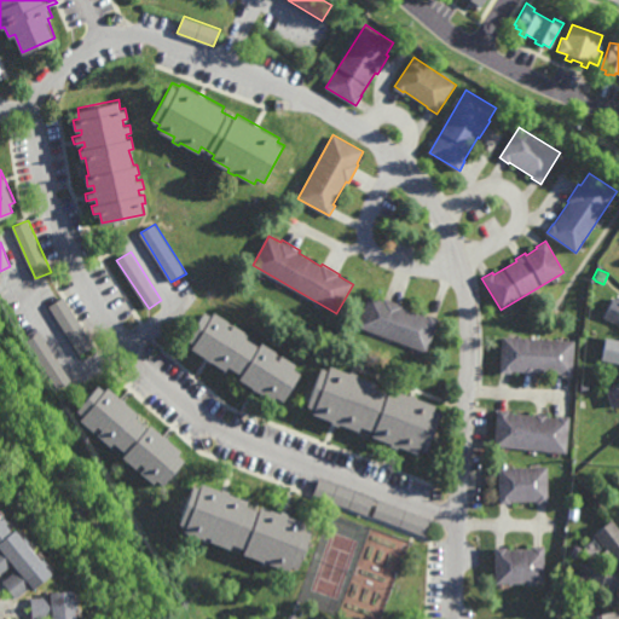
[(382,299),(383,296),(403,305),(401,307),(426,316),(427,314),(439,319),(426,352),(358,327),(370,294),(382,299)]
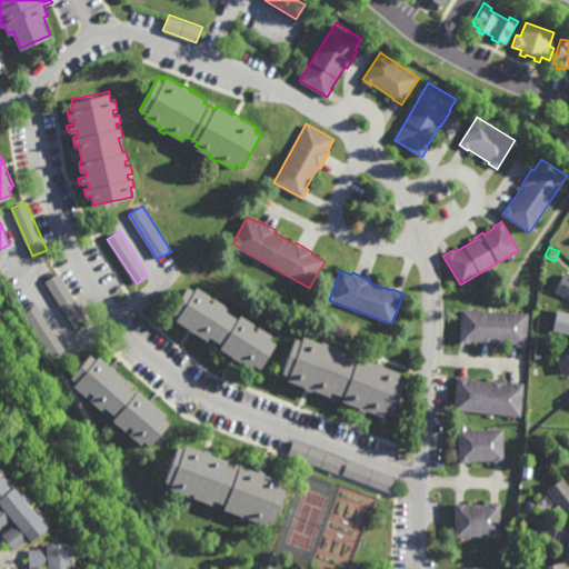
[(75,326),(45,281),(58,272),(87,318),(75,326)]
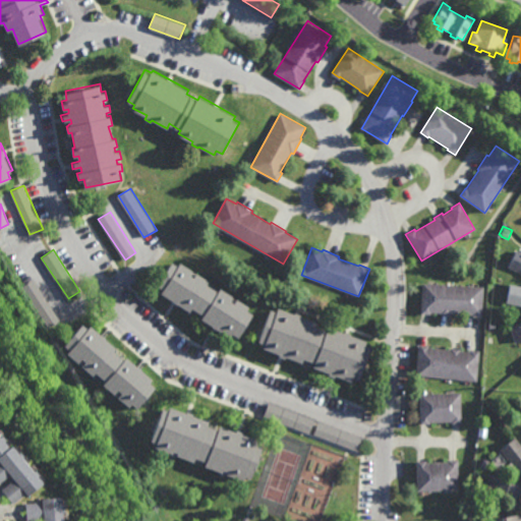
[(520,273),(508,267),(516,249),(520,251),(520,273)]
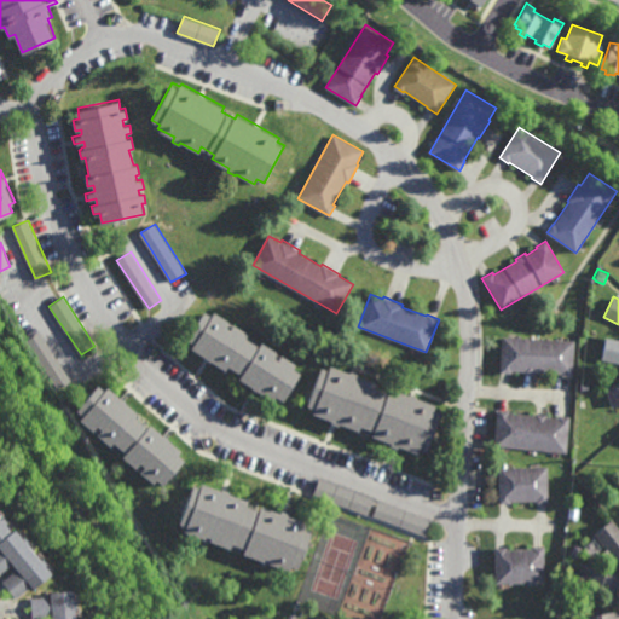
[(250,334),(247,339),(260,347),(264,343),(298,365),(295,370),(302,374),(284,403),(277,398),(275,403),(239,380),(242,376),(229,368),(226,372),(191,350),(195,345),(187,339),(204,312),(212,317),(215,312),(250,334)]
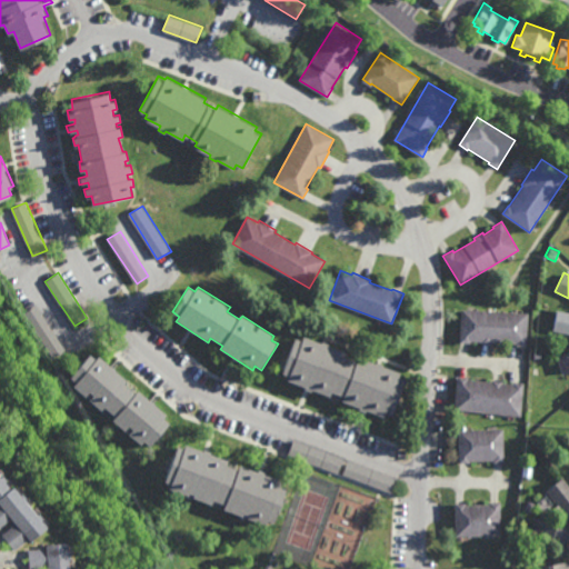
[(527,347),(516,346),(517,343),(492,341),(492,345),(481,343),(481,341),(470,341),(470,342),(459,342),(461,309),(529,313),(527,347)]
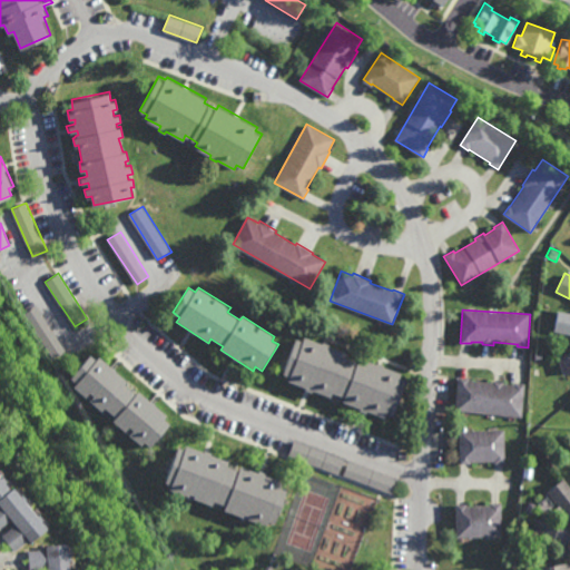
[(569,333),(554,331),(558,311),(569,312),(569,333)]
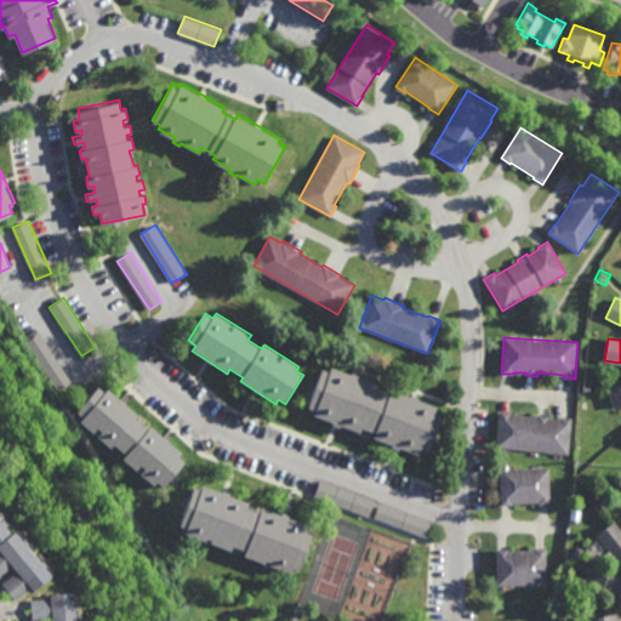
[(358,375),(358,376),(379,385),(377,389),(389,394),(392,389),(410,397),(411,394),(419,397),(417,399),(438,409),(437,412),(444,415),(428,454),(422,450),(420,455),(400,448),(399,450),(391,446),(392,445),(374,438),(376,433),(363,428),(362,433),(341,426),(340,427),(332,423),(332,422),(314,415),(317,410),(307,406),(323,369),(330,372),(332,368),(351,375),(352,372),(358,375)]
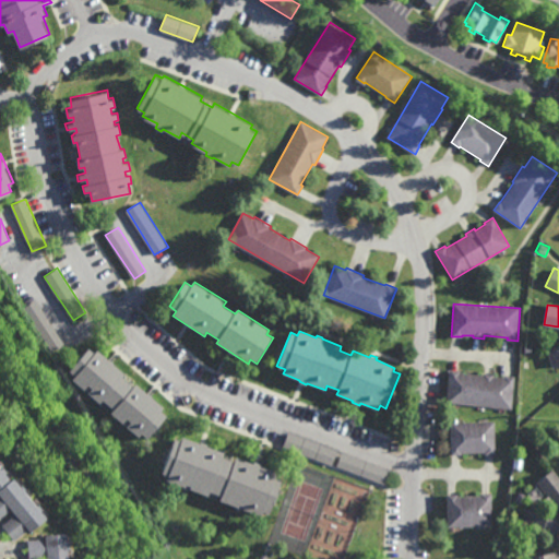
[(558,366),(552,368),(547,349),(558,345),(558,366)]
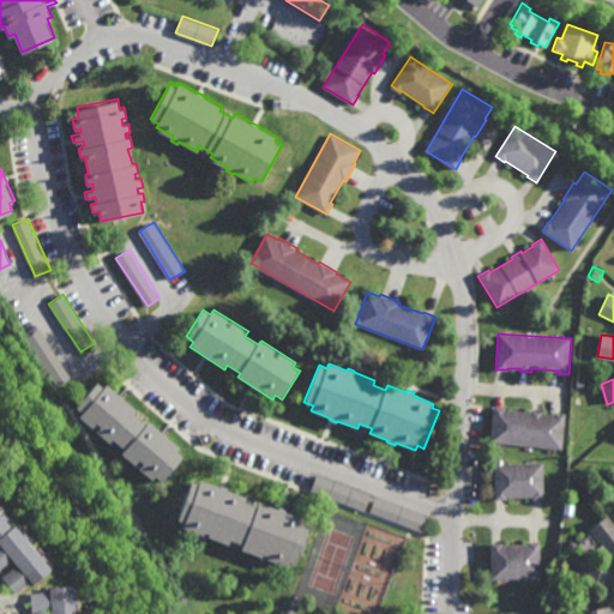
[(102,387),(106,384),(137,410),(133,415),(145,426),(149,422),(179,449),(176,452),(182,457),(161,482),(155,477),(152,481),(121,453),(124,450),(113,440),(108,444),(78,417),(83,413),(76,407),(96,383),(102,387)]
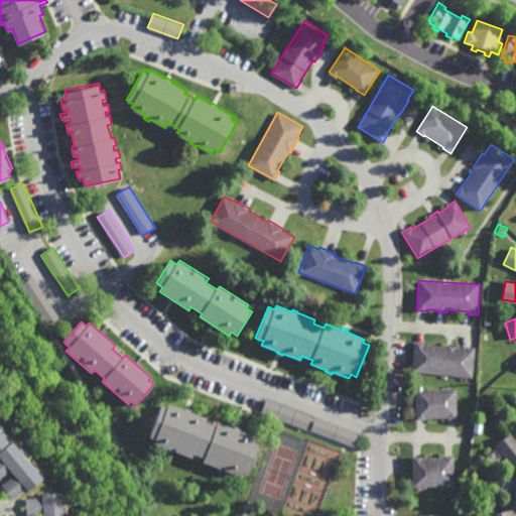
[(446,346),(446,345),(457,346),(456,347),(466,348),(466,347),(475,348),(473,377),(412,371),(415,341),(424,342),(424,344),(446,346)]
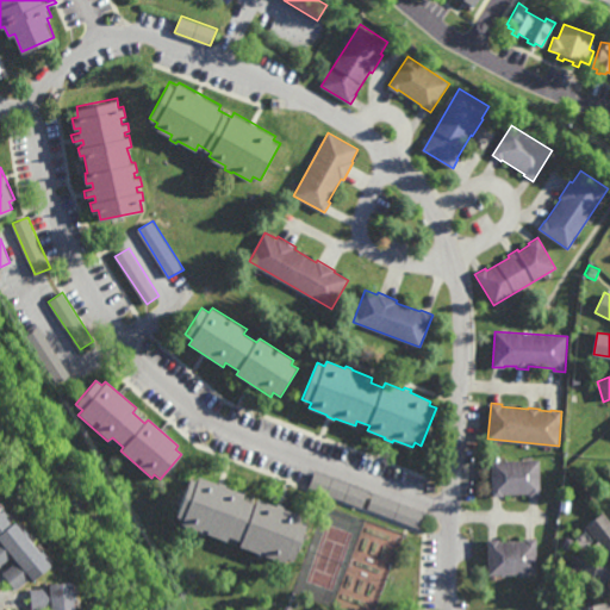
[(541,495),(529,496),(529,493),(504,495),(504,497),(492,497),(491,461),(540,460),(541,495)]
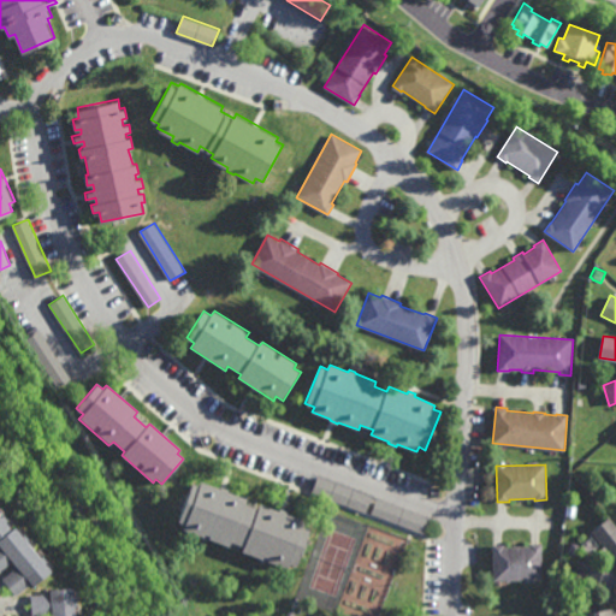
[(372,496),(366,513),(312,492),(318,475),(372,496)]
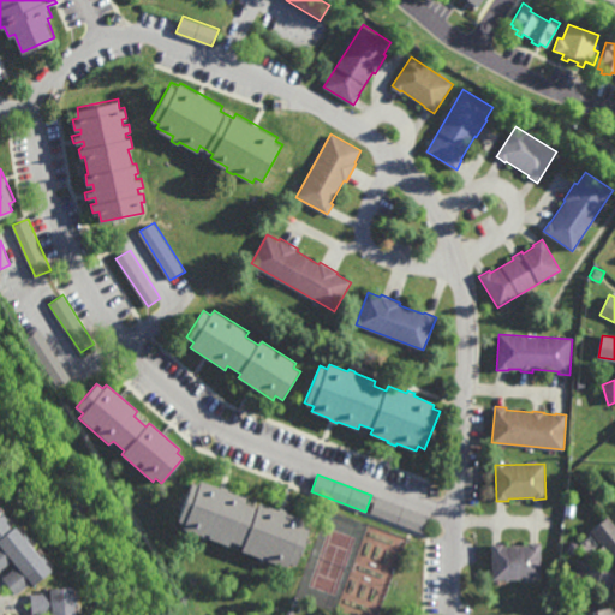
[(220,489),(220,487),(227,489),(227,490),(248,499),(245,503),(258,508),(260,503),(278,511),(279,508),(287,512),(286,514),(306,521),(305,526),(312,529),(297,567),(290,565),(288,569),(269,562),(268,563),(260,561),(261,560),(242,553),(244,548),(232,543),(230,548),(209,539),(208,542),(202,538),(202,537),(184,530),(185,525),(177,521),(192,483),(199,487),(202,482),(220,489)]
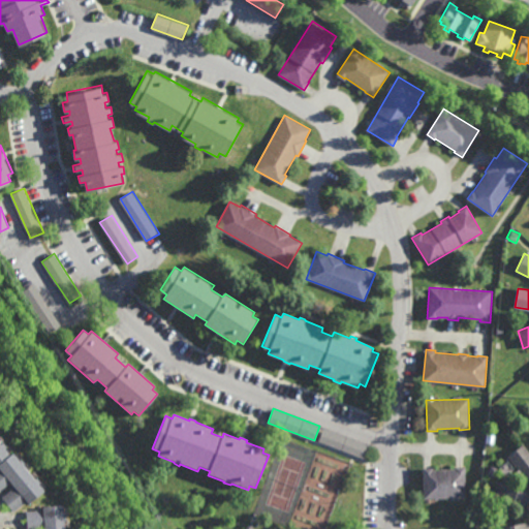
[(365,459),(318,441),(323,428),(370,445),(365,459)]
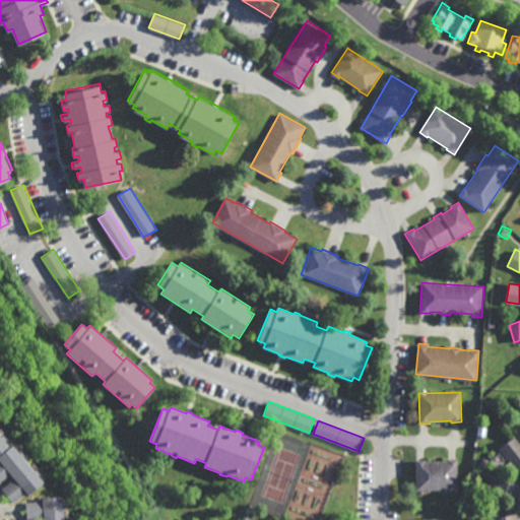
[(485,436),(478,435),(478,427),(486,428),(485,436)]
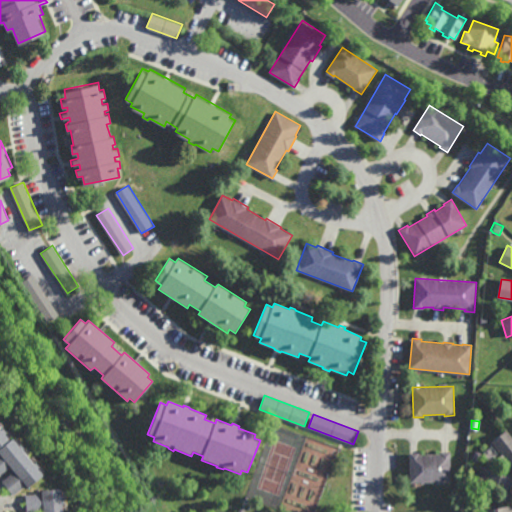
[(0,429),(1,431),(3,430),(5,432),(3,434),(9,441),(11,439),(17,446),(20,444),(23,448),(21,450),(25,456),(27,454),(30,457),(27,459),(32,465),(34,463),(37,466),(35,467),(41,475),(26,487),(21,481),(19,483),(21,486),(11,494),(0,481),(10,474),(13,477),(16,474),(7,463),(4,466),(5,468),(0,472),(0,457),(1,457),(0,455),(0,429)]
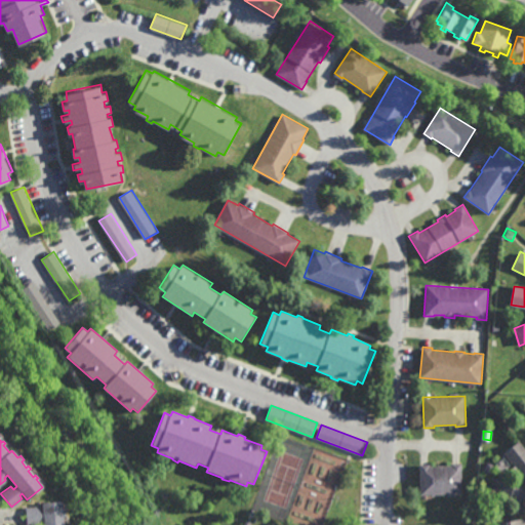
[(524,477),(522,474),(518,478),(512,470),(515,467),(503,453),(519,441),(524,448),(524,477)]
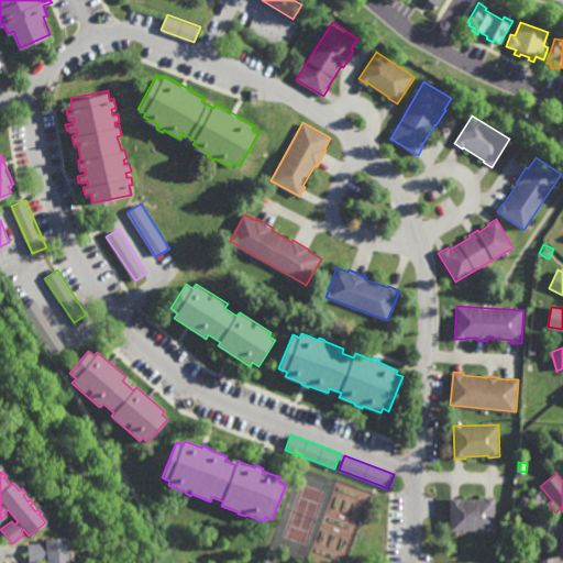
[(525,508),(519,506),(523,496),(528,498),(525,508)]
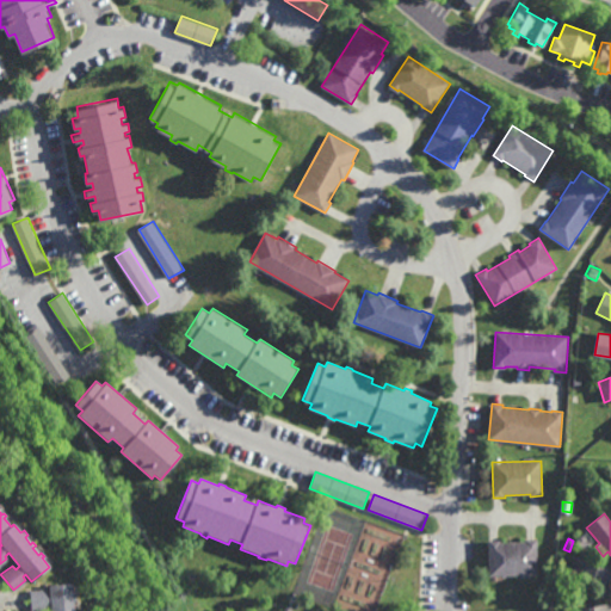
[(538,575),(489,578),(488,541),(500,541),(500,543),(526,542),(526,539),(537,539),(538,575)]
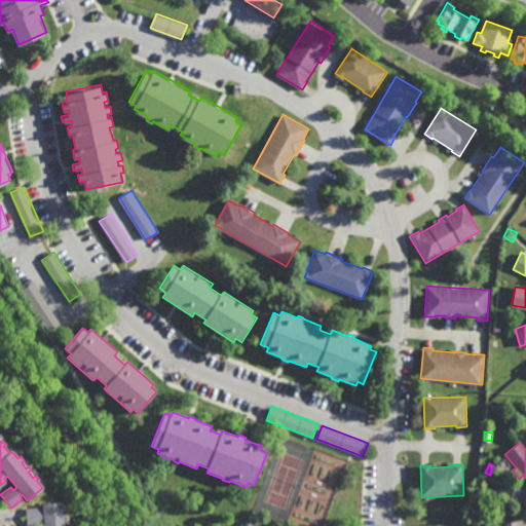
[(525,502),(522,501),(519,509),(493,498),(497,485),(495,484),(496,480),(525,490),(525,502)]
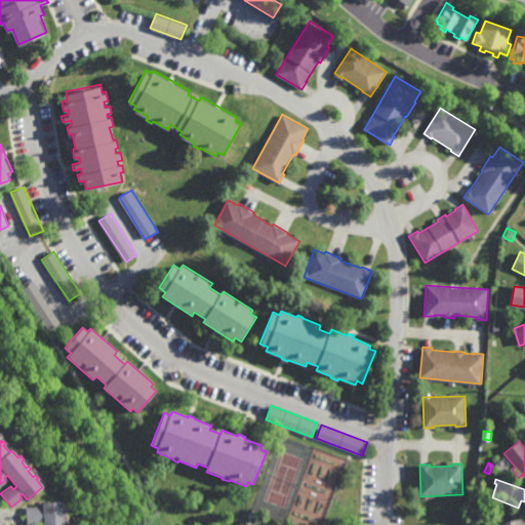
[(62,511),(64,511),(64,516),(62,516),(62,524),(41,524),(41,520),(39,520),(39,523),(25,523),(24,507),(37,506),(38,511),(41,510),(41,502),(61,500),(62,511)]
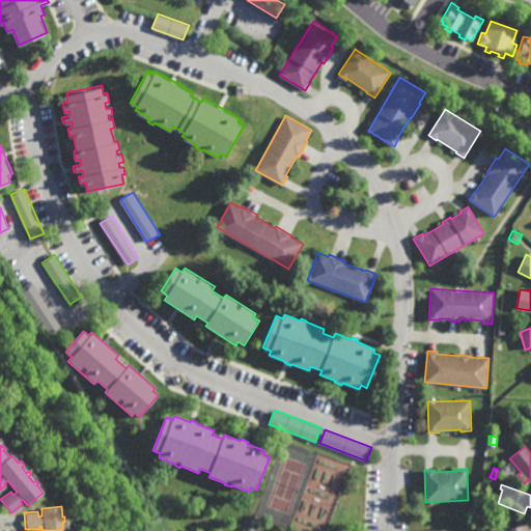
[(267,530),(258,530),(252,528),(255,521),(269,527),(267,530)]
